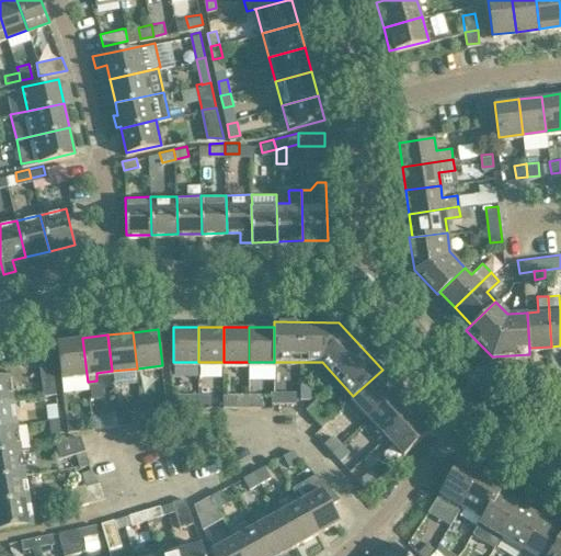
[(61,377),(87,374),(82,338),(57,341),(61,377)]
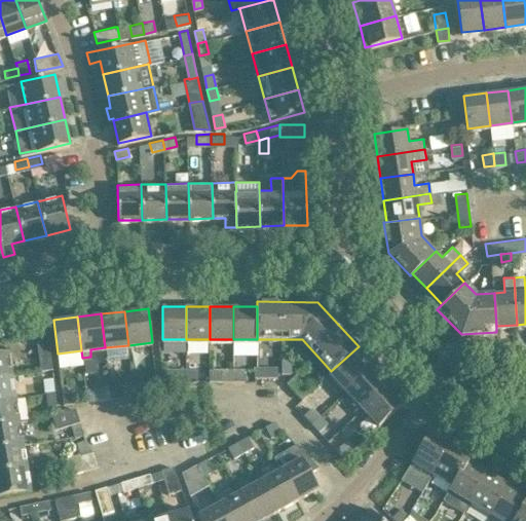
[(35,332),(41,368),(52,366),(48,330),(35,332)]
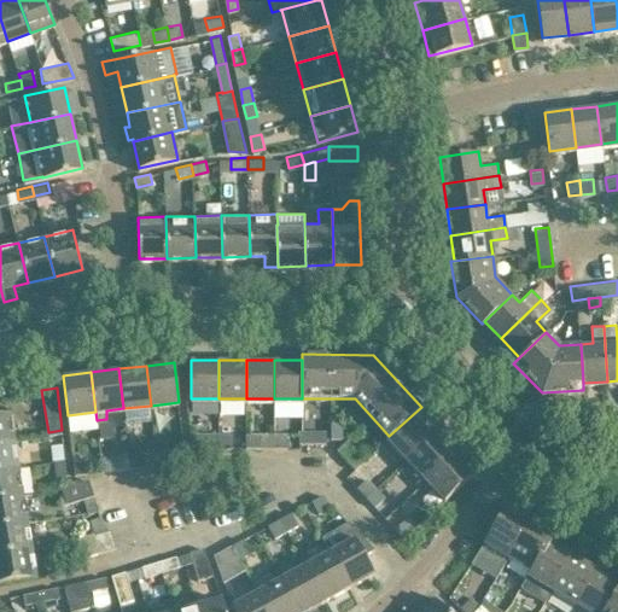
[(388,438),(406,458),(436,430),(439,426),(421,407),(389,436),(388,438)]
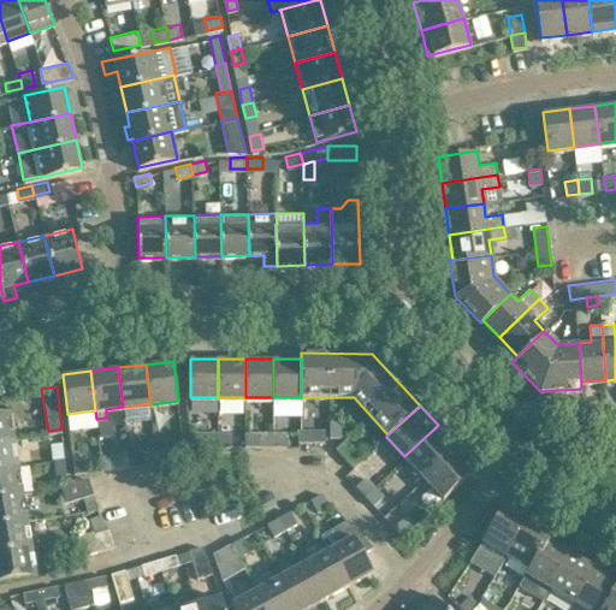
[(0,438),(15,437),(10,409),(0,410),(0,438)]
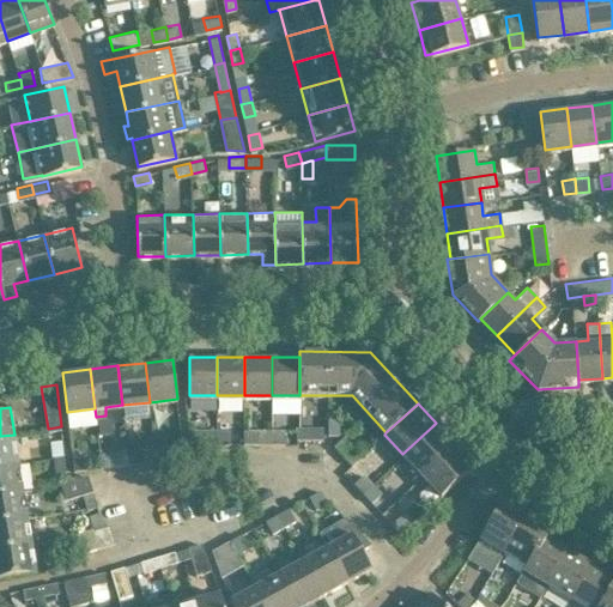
[(328,432),(339,433),(339,418),(328,418),(328,432)]
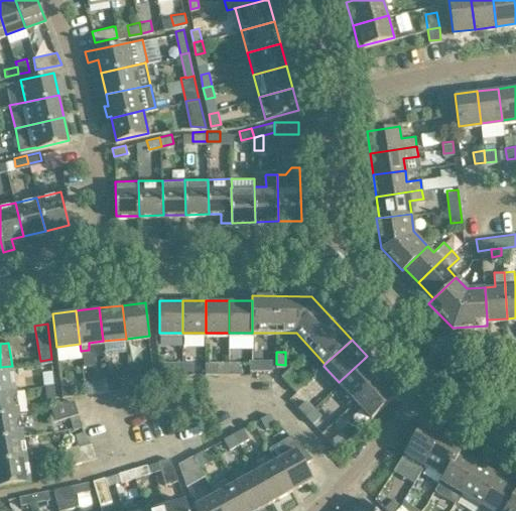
[(339,382),(355,399),(380,376),(364,359),(339,382)]
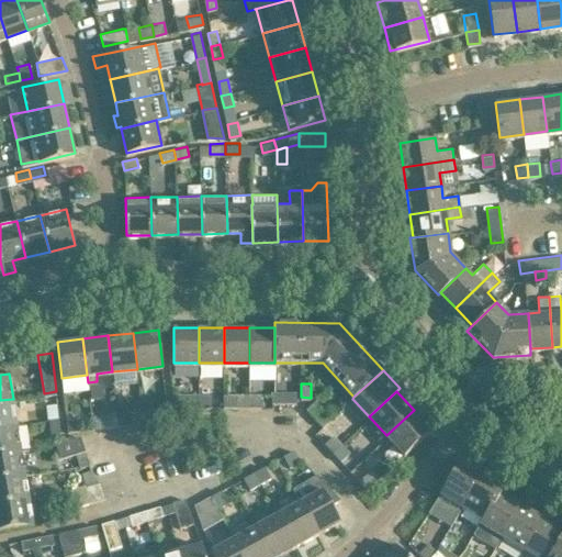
[(173,405),(199,405),(199,393),(172,393),(173,405)]
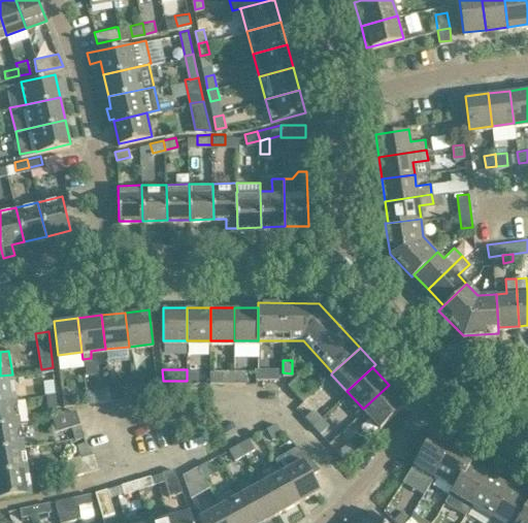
[(187,369),(187,381),(198,381),(198,369),(187,369)]
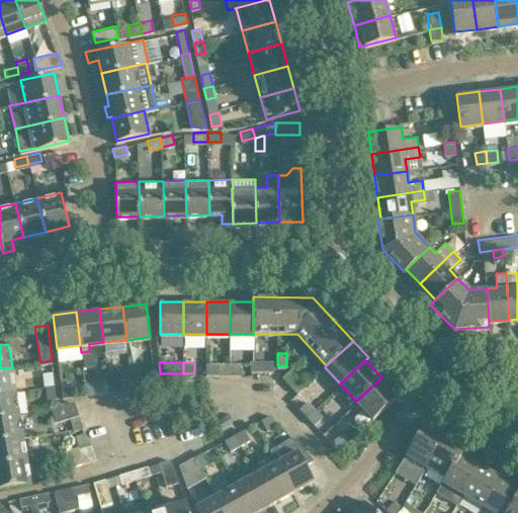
[(230,374),(230,362),(205,362),(205,374),(219,373),(230,374)]
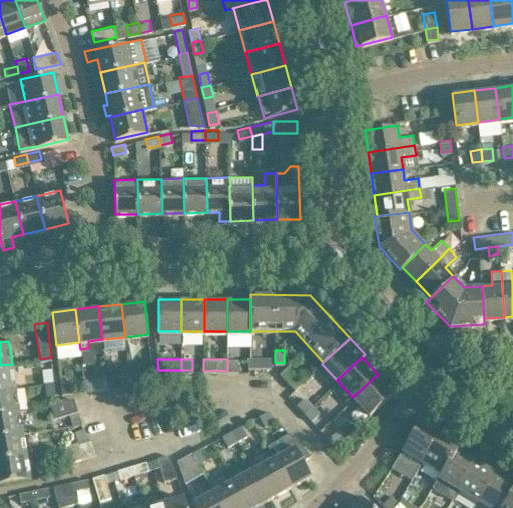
[(238,359),(227,359),(227,371),(238,371),(238,359)]
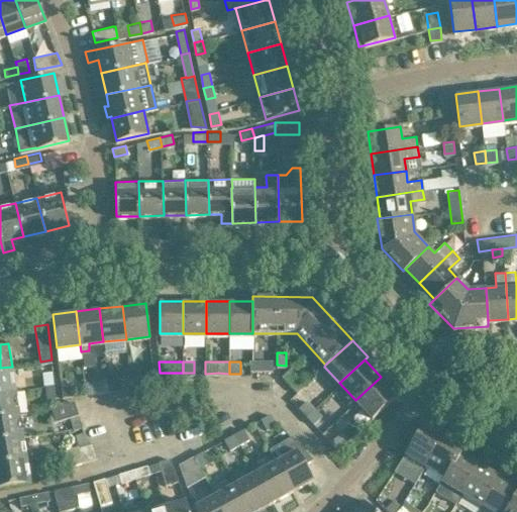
[(0,392),(15,390),(12,367),(0,368),(0,392)]
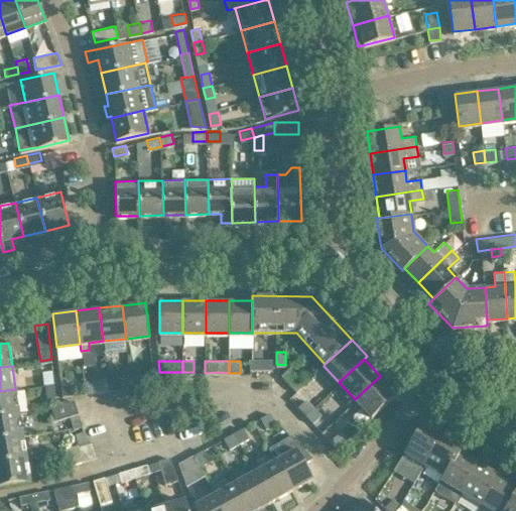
[(288,367),(281,374),(286,380),(293,373),(288,367)]
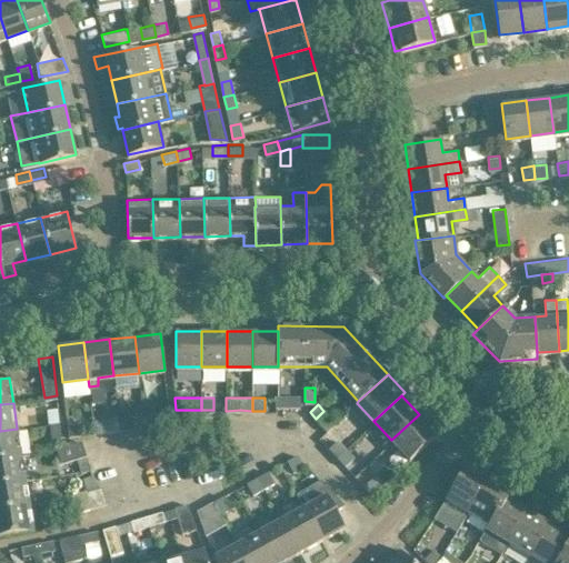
[(323,411),(316,419),(321,424),(329,416),(323,411)]
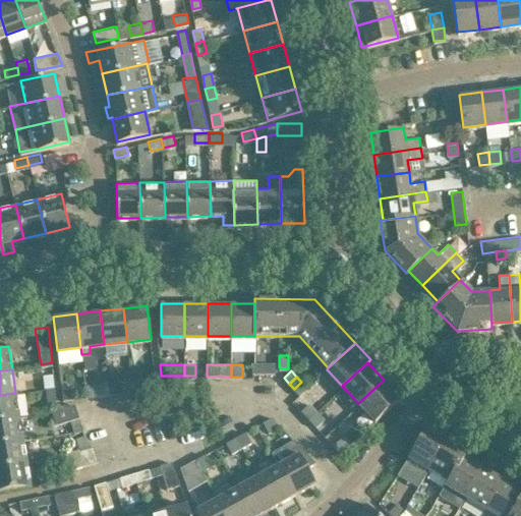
[(142,378),(131,379),(132,391),(143,389),(142,378)]
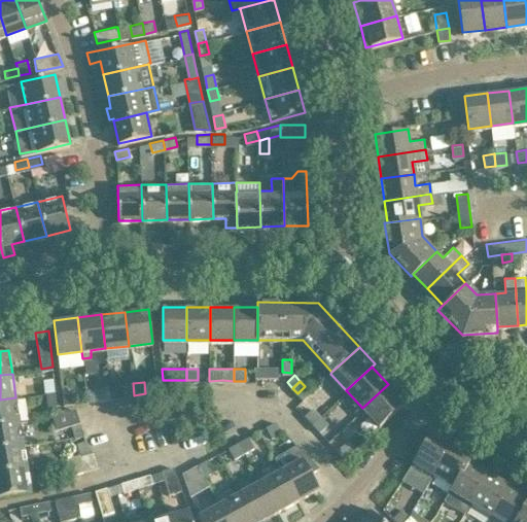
[(134,395),(133,383),(121,384),(123,396),(134,395)]
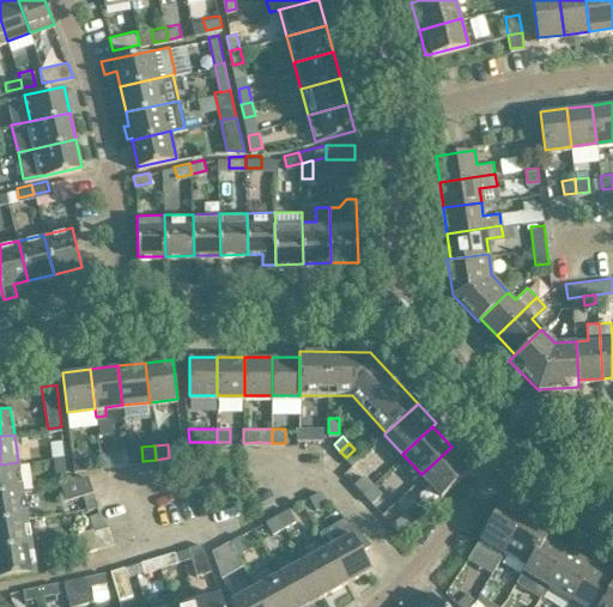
[(451,447),(422,474),(441,495),(469,467),(451,447)]
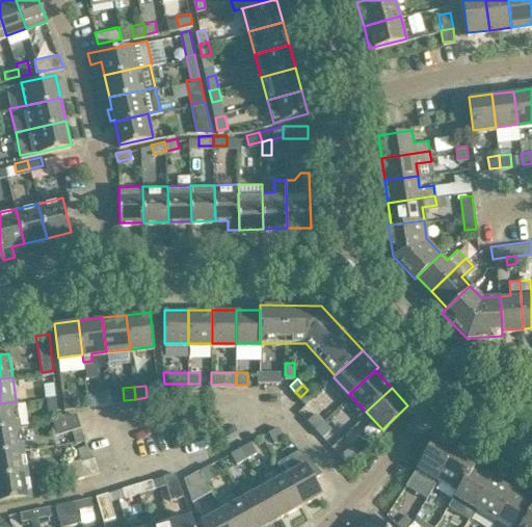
[(99,391),(86,392),(88,404),(100,402),(111,401),(111,400),(110,390),(99,391)]
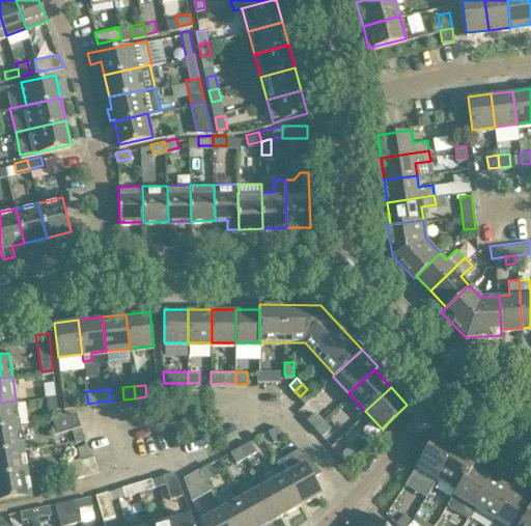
[(307,389),(300,396),(305,402),(312,394),(307,389)]
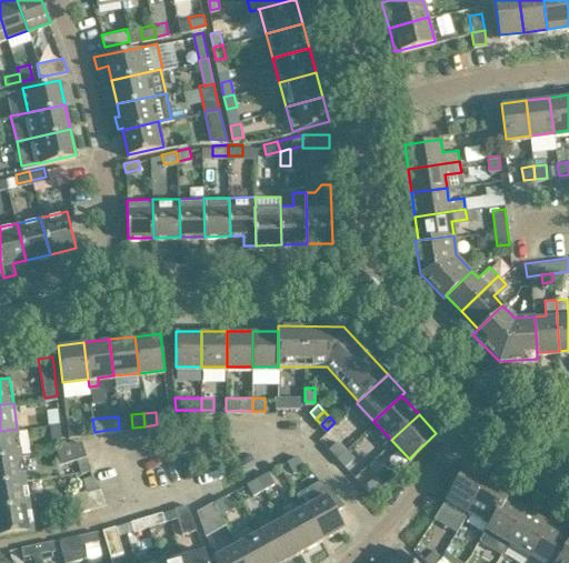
[(79,421),(67,422),(68,434),(81,433),(79,421)]
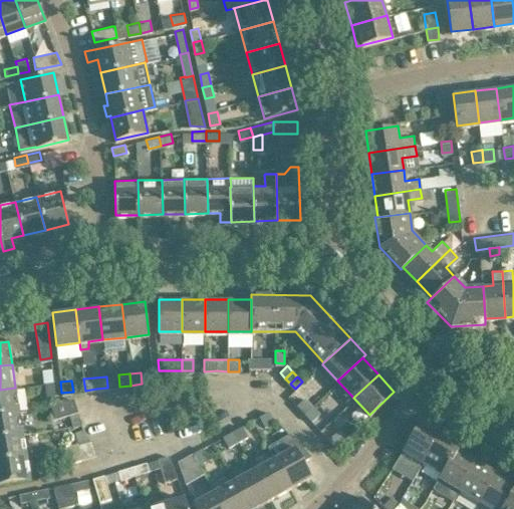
[(55,382),(46,383),(48,395),(56,394),(55,382)]
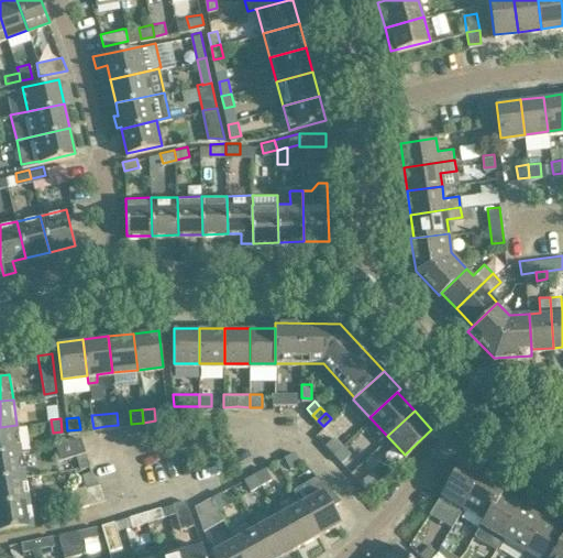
[(0,427),(0,452),(21,449),(17,425),(0,427)]
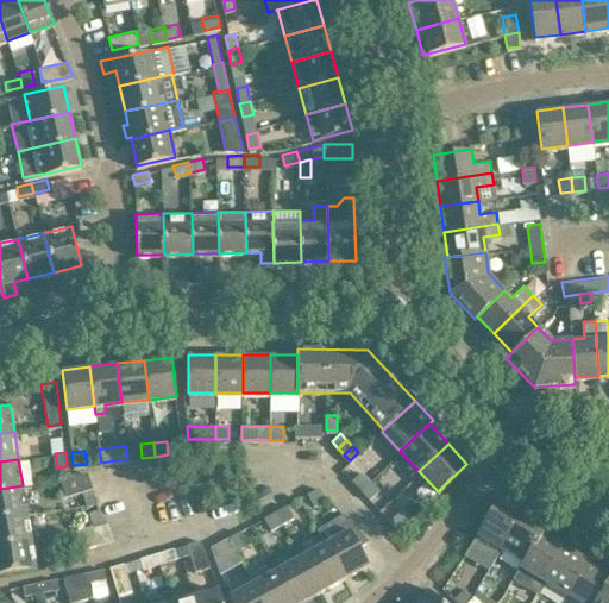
[(351,479),(360,488),(370,479),(362,470),(351,479)]
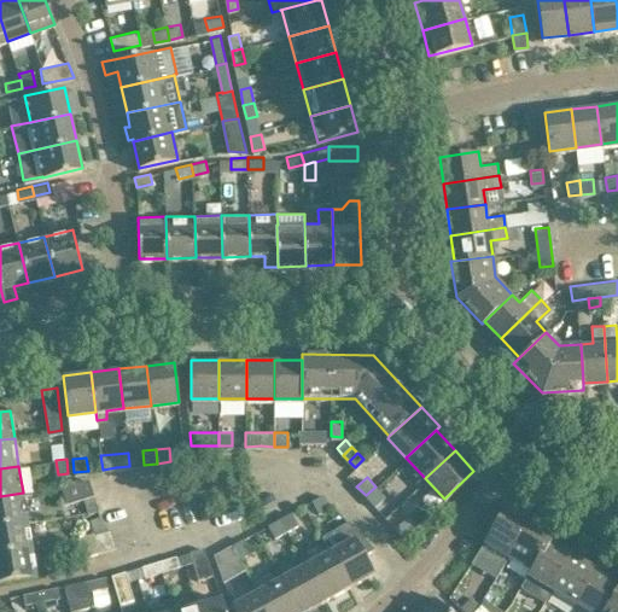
[(66,502),(83,496),(93,494),(88,478),(68,481),(60,482),(66,502)]
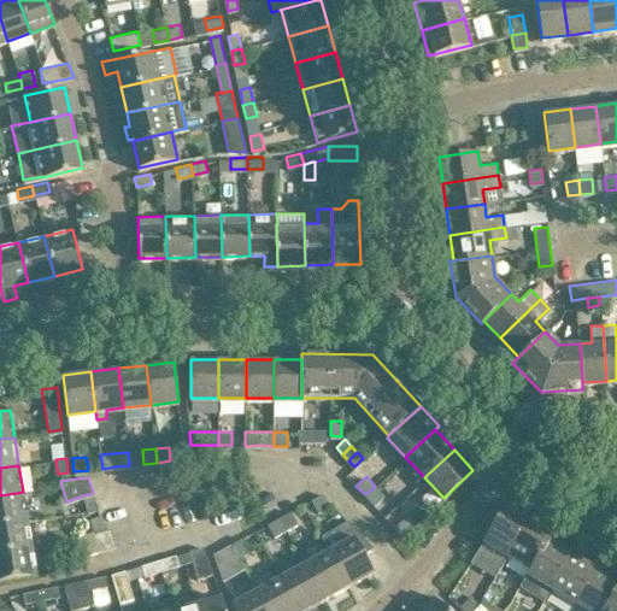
[(375,486),(365,494),(374,504),(383,494),(375,486)]
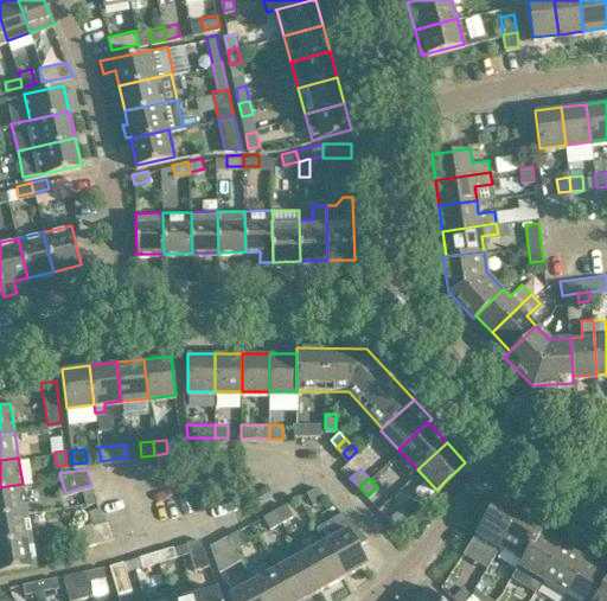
[(0,487),(0,515),(26,510),(23,484),(0,487)]
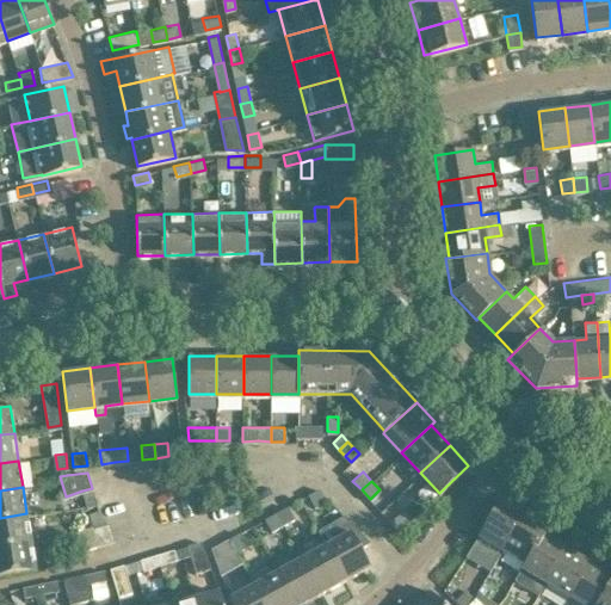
[(320,487),(308,494),(315,506),(326,499),(320,487)]
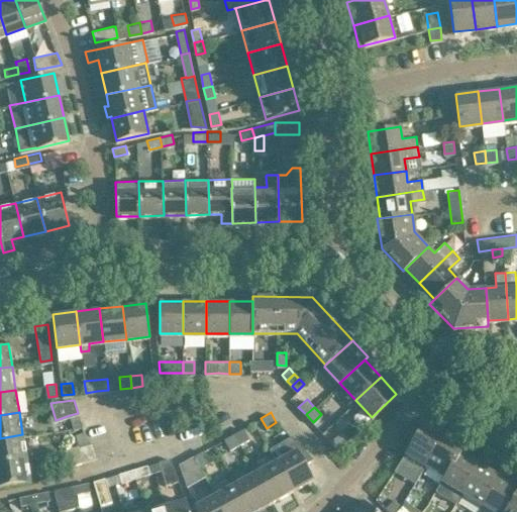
[(78,413),(70,415),(74,428),(82,426),(78,413)]
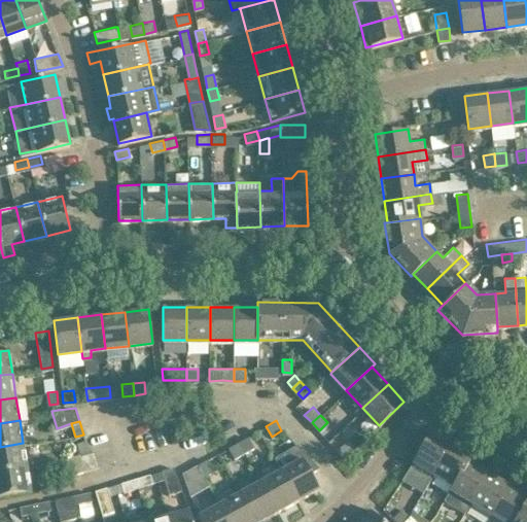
[(432,473),(433,474),(451,444),(430,431),(406,472),(426,484),(432,473)]
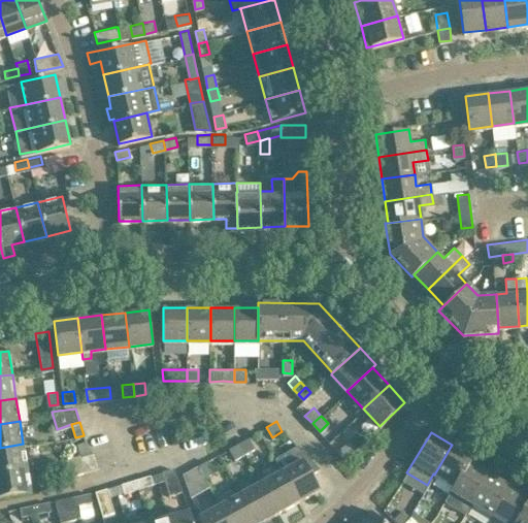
[(249,436),(238,442),(244,452),(254,447),(249,436)]
